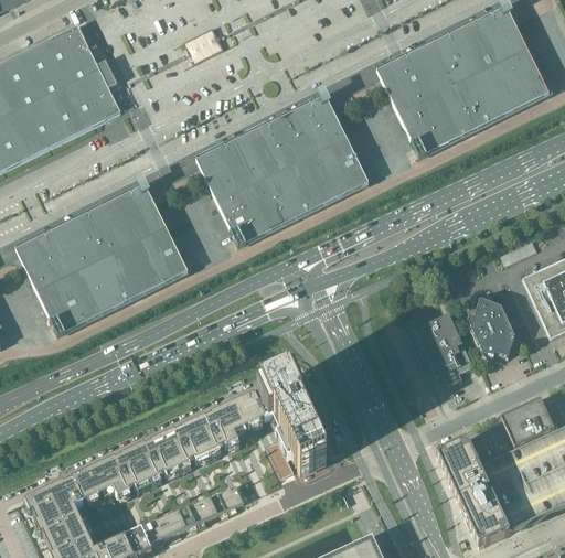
[(0,0),(0,10),(7,7),(16,3),(13,0),(0,0)]
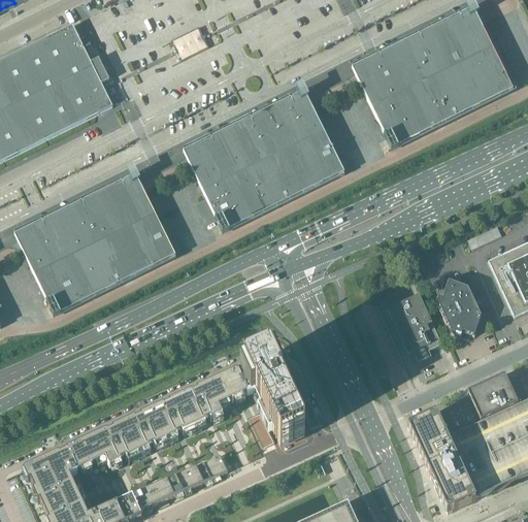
[(355,72),(345,76),(360,82),(364,89),(386,133),(392,145),(419,132),(455,115),(457,113),(459,112),(513,86),(483,26),(481,22),(476,11),(474,9),(473,5),(472,5),(467,7),(462,10),(457,12),(453,15),(448,18),(442,20),(437,23),(432,25),(427,28),(423,30),(418,32),(413,35),(407,37),(402,40),(397,42),(393,44),(388,47),(374,54),(365,58),(360,61),(355,63),(352,65),(354,68),(355,71),(355,72)]
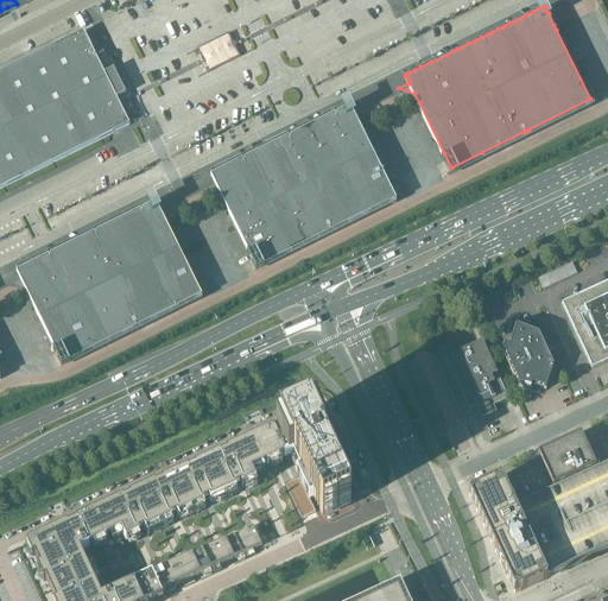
[(0,183),(131,119),(116,92),(126,88),(114,63),(105,68),(84,25),(0,67),(0,183)]
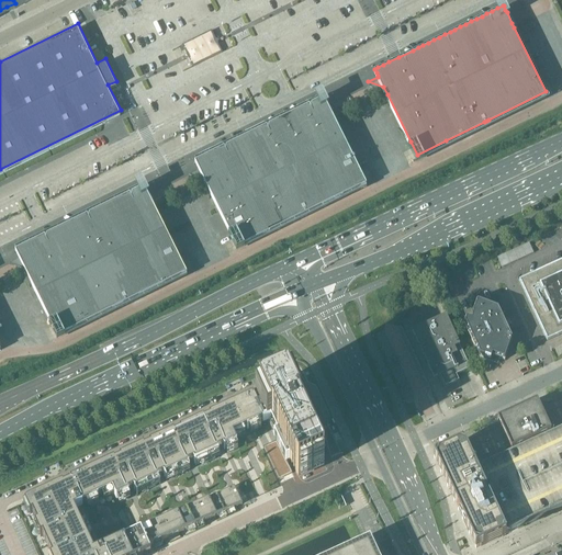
[(214,30),(212,24),(200,31),(202,35),(214,30)]
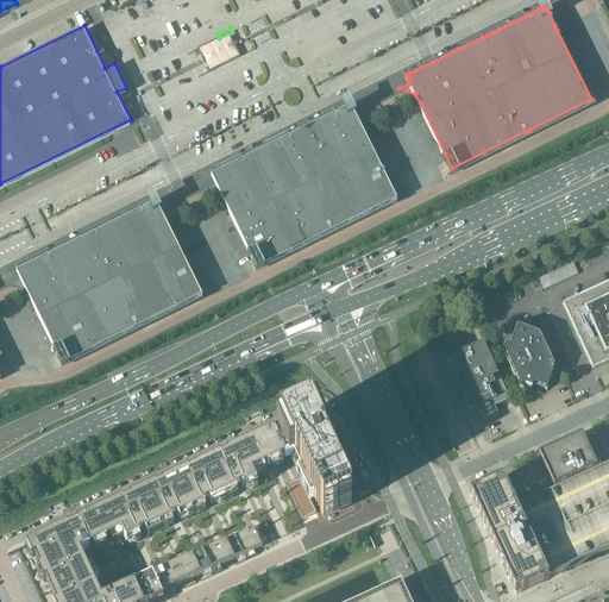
[(213,42),(200,48),(206,61),(219,55),(221,60),(228,57),(226,51),(238,45),(232,32),(219,38),(217,33),(211,37),(213,42)]
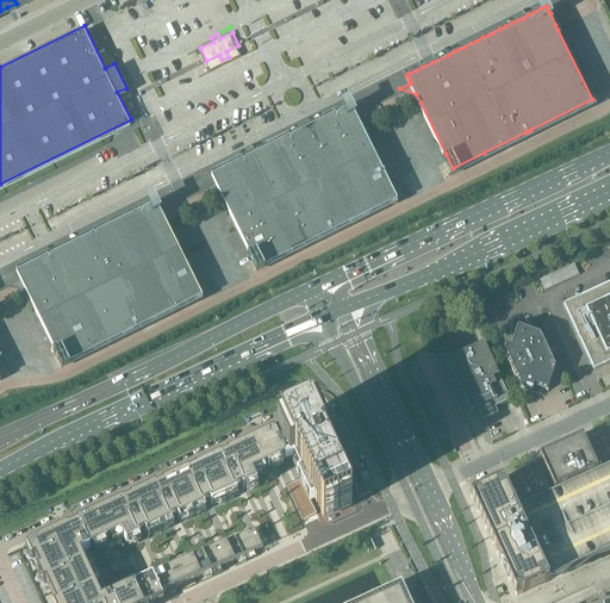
[(211,37),(198,43),(200,48),(213,42),(211,37)]
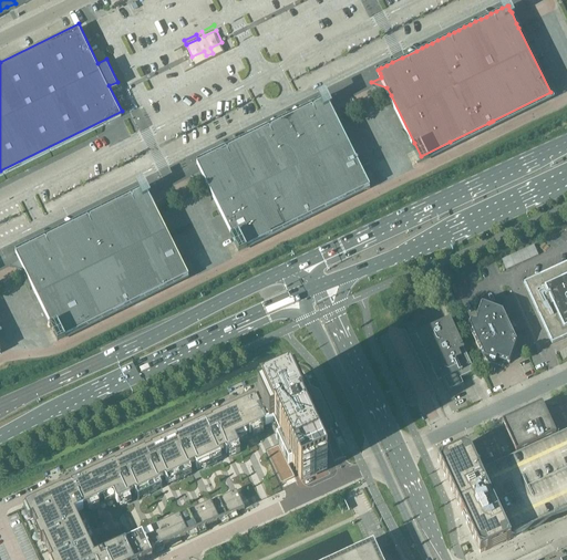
[(222,42),(210,48),(213,53),(225,47),(222,42)]
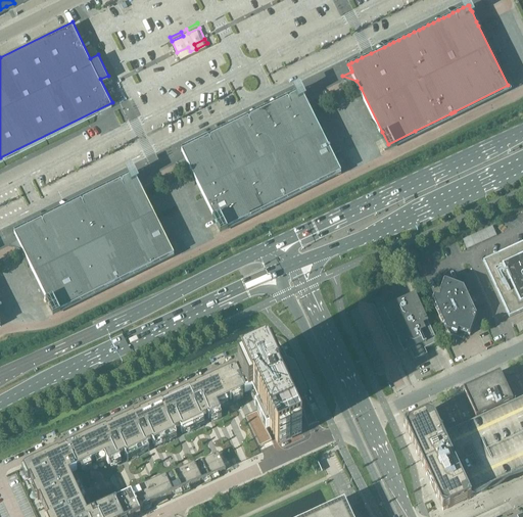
[(188,47),(177,52),(179,57),(190,51),(188,47)]
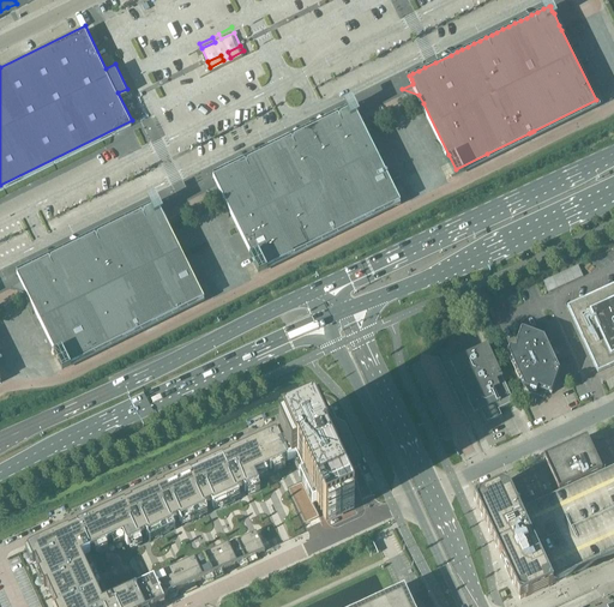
[(217,180),(205,186),(222,192),(227,200),(245,235),(252,251),(259,266),(280,257),(304,245),(306,244),(307,244),(329,233),(341,227),(354,220),(356,218),(401,197),(393,181),(368,131),(363,122),(357,110),(356,108),(354,103),(350,104),(344,108),(338,110),(332,113),(326,116),(320,119),(314,122),(309,125),(307,126),(304,127),(298,131),(292,133),(286,137),(280,139),(274,142),(269,145),(263,148),(260,149),(257,151),(251,154),(245,156),(239,160),(234,162),(227,166),(222,168),(216,170),(214,172),(216,178),(217,180)]
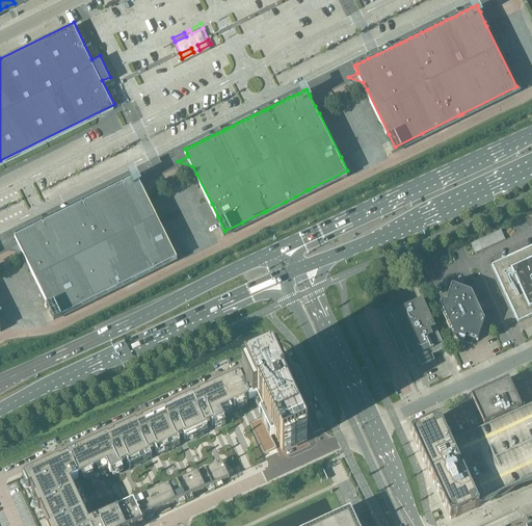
[(18,240),(23,250),(48,301),(55,314),(55,315),(69,308),(94,296),(96,295),(115,285),(126,280),(136,274),(138,273),(177,255),(177,254),(170,241),(149,198),(144,189),(140,180),(139,178),(136,173),(97,192),(15,233),(17,238),(18,240)]
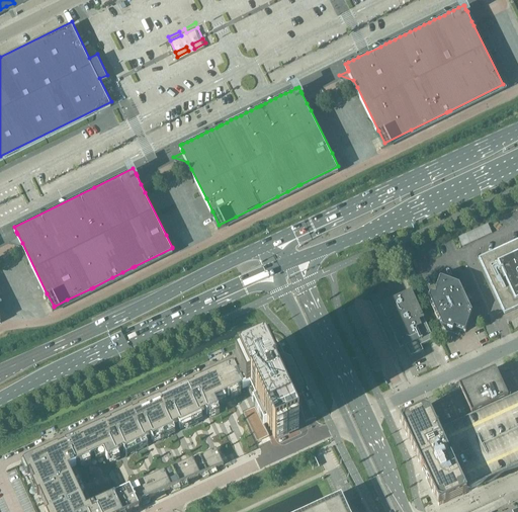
[(488,219),(458,233),(462,242),(493,228),(488,219)]
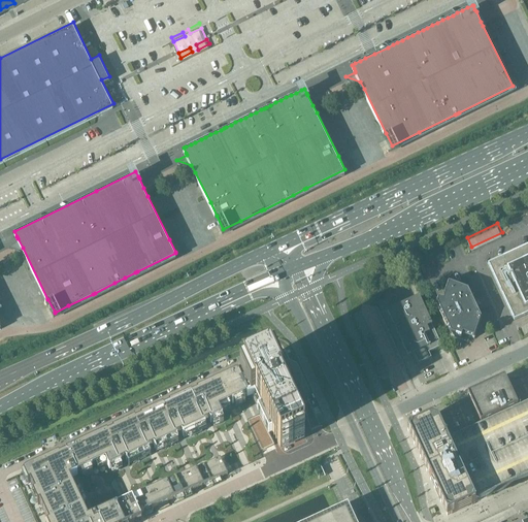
[(527,240),(489,259),(515,315),(527,308),(527,240)]
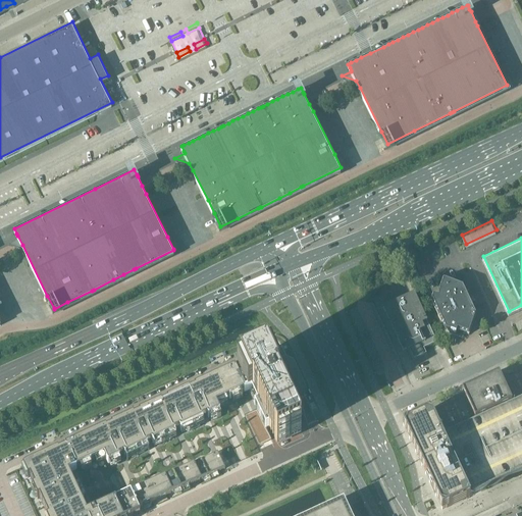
[(433,290),(432,295),(447,325),(451,326),(450,327),(462,332),(464,327),(469,329),(476,310),(463,281),(444,274),(439,287),(440,288),(438,292),(433,290)]
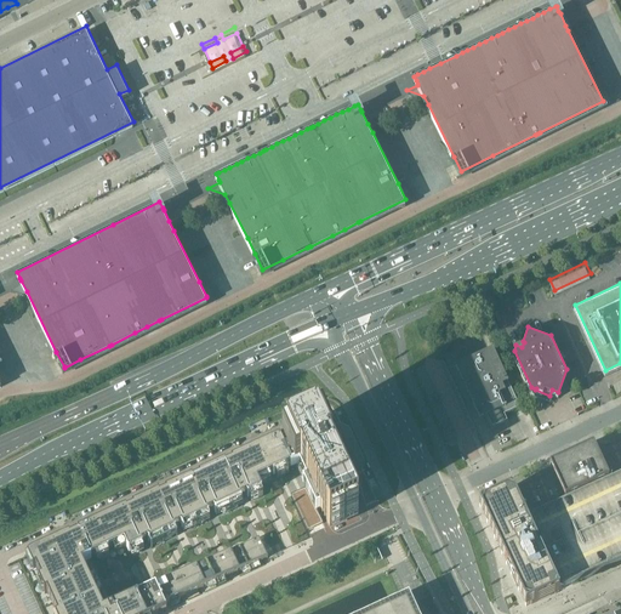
[(474,351),(456,359),(477,405),(480,413),(486,409),(493,422),(508,415),(506,409),(520,402),(493,342),(474,351)]
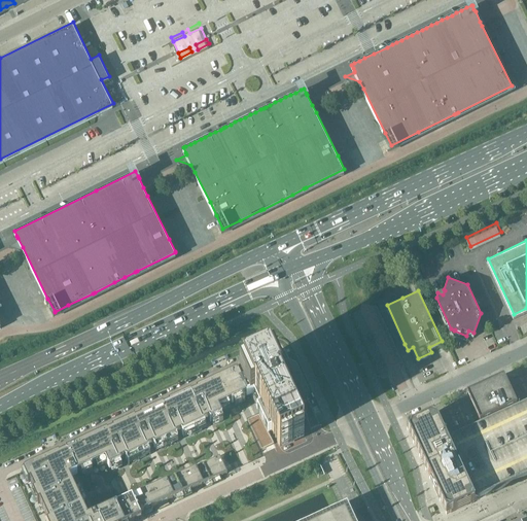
[(41,457),(26,464),(26,465),(31,476),(31,477),(35,486),(40,496),(40,497),(44,507),(49,516),(49,517),(51,520),(123,520),(135,516),(141,513),(139,509),(154,501),(169,494),(182,488),(183,488),(190,485),(198,482),(205,478),(212,475),(213,475),(219,472),(227,467),(220,451),(219,451),(205,458),(190,465),(175,472),(161,479),(146,485),(132,492),(126,495),(110,501),(95,509),(89,512),(88,511),(83,501),(83,500),(78,491),(78,490),(74,481),(74,480),(70,472),(76,469),(92,461),(106,455),(109,463),(121,457),(120,456),(126,454),(127,455),(138,450),(148,445),(149,445),(148,444),(154,441),(154,442),(155,442),(166,438),(166,437),(176,432),(177,432),(177,431),(177,430),(182,428),(182,429),(183,429),(194,424),(195,424),(204,419),(205,419),(205,418),(210,415),(210,417),(222,411),(218,403),(233,396),(248,389),(254,386),(261,401),(257,403),(268,427),(272,425),(278,438),(280,441),(281,441),(281,440),(291,436),(292,435),(303,430),(304,429),(303,426),(286,390),(284,385),(283,385),(280,377),(279,375),(277,372),(278,372),(277,370),(276,371),(275,366),(276,366),(275,363),(274,365),(270,355),(269,353),(256,358),(244,363),(245,366),(238,369),(238,367),(208,381),(197,386),(197,387),(191,389),(191,388),(180,393),(169,398),(169,401),(164,403),(164,402),(151,407),(140,412),(141,413),(136,416),(135,414),(124,419),(112,424),(113,426),(108,428),(107,427),(96,432),(66,446),(67,448),(60,451),(60,449),(41,457)]
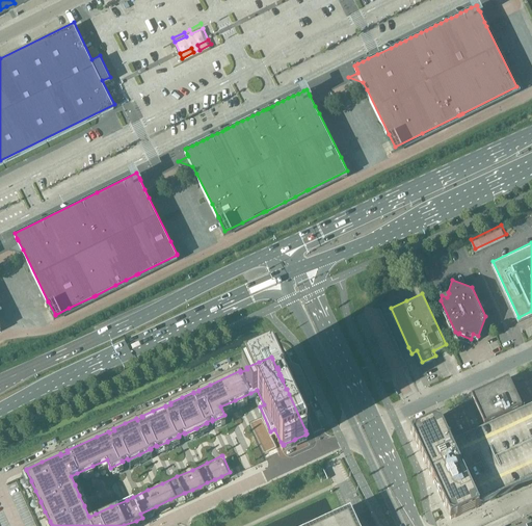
[(510,380),(508,376),(471,393),(473,398),(470,399),(469,400),(460,403),(460,404),(452,408),(451,409),(443,412),(442,412),(442,413),(439,414),(437,414),(437,415),(449,439),(450,438),(484,422),(522,405),(531,400),(531,372),(531,371),(524,375),(523,375),(514,379),(514,378),(513,379),(510,380)]
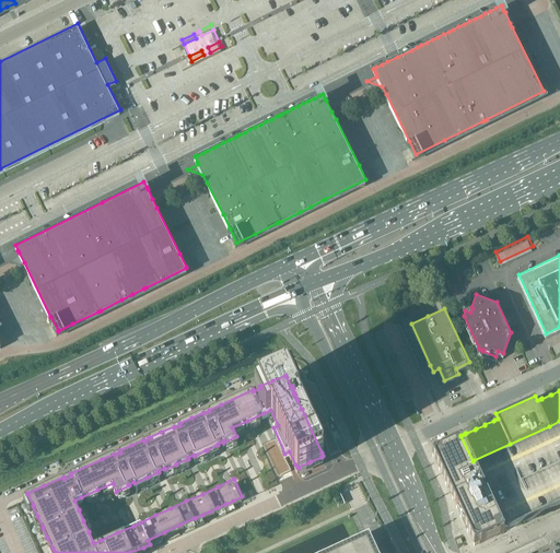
[(559,422),(479,459),(475,461),(505,526),(509,524),(559,499),(559,422)]
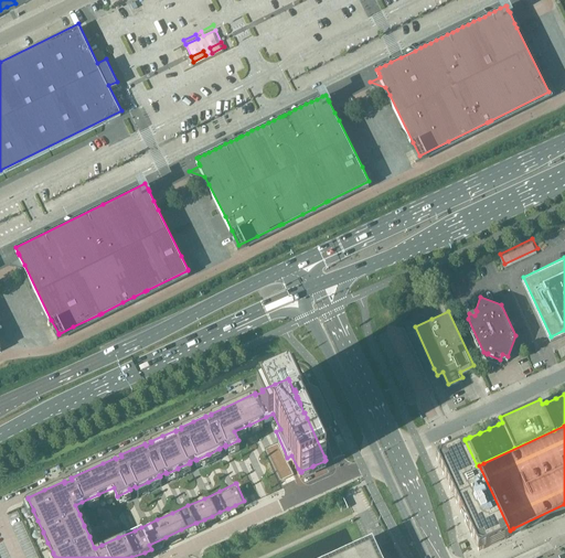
[(505,533),(479,475),(481,474),(482,475),(478,464),(477,465),(465,440),(461,441),(460,441),(460,442),(456,443),(456,444),(436,453),(478,546),(505,533)]
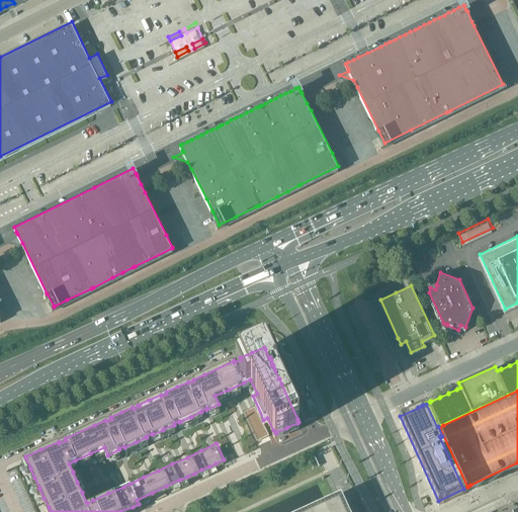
[(350,511),(341,491),(330,496),(327,498),(292,511),(350,511)]
